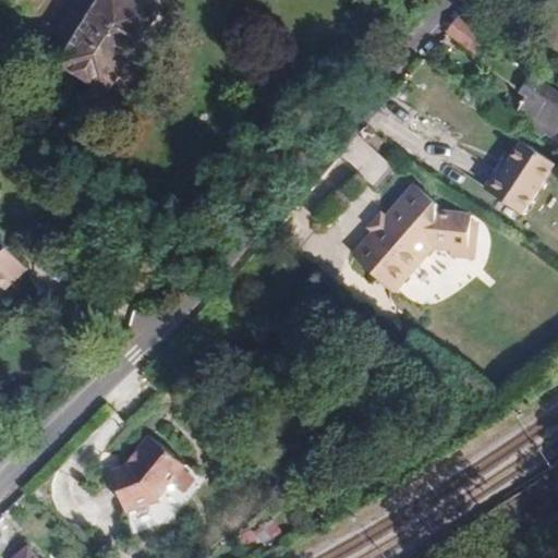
[(13,0),(32,14),(43,0),(13,0)]
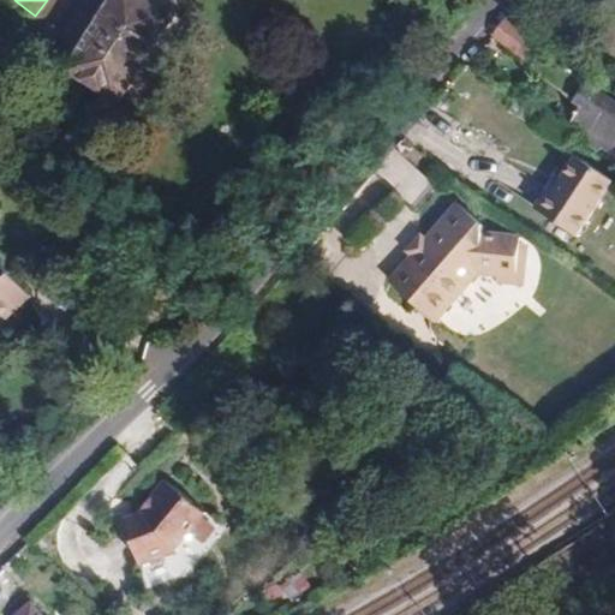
[(123,101),(179,10),(163,0),(117,0),(113,6),(102,0),(85,0),(75,18),(96,31),(85,49),(71,41),(61,57),(76,65),(72,70),(123,101)]
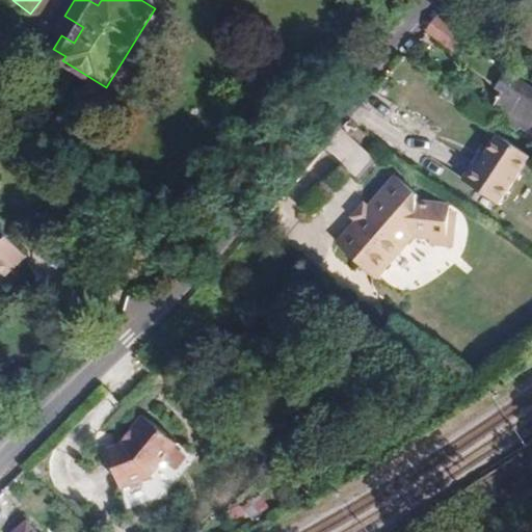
[(64,16),(55,31),(61,35),(74,43),(83,27),(64,16)]
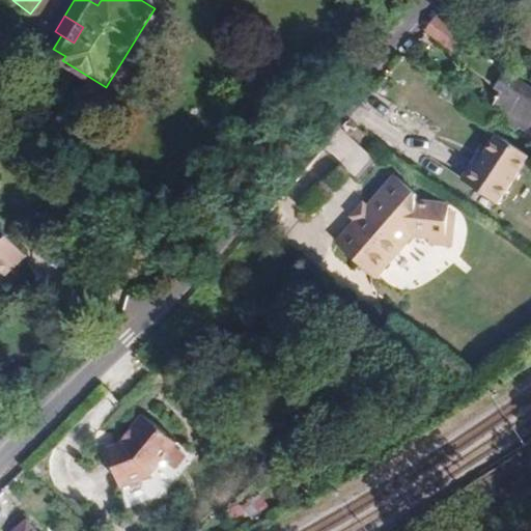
[(465,36),(439,17),(427,32),(452,51),(465,36)]
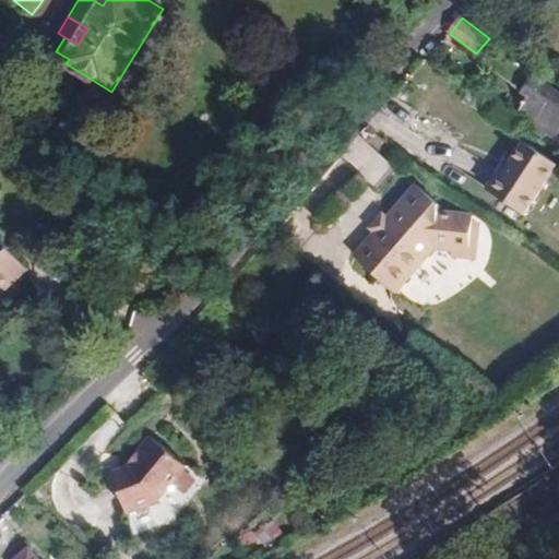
[(15,20),(0,44),(0,57),(7,62),(9,60),(28,28),(15,20)]
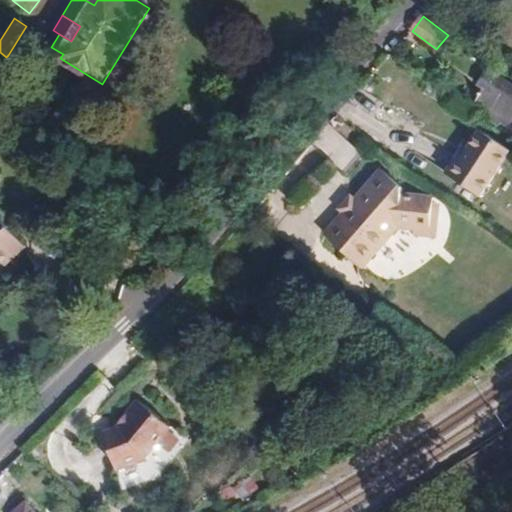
[(1,65),(12,74),(20,64),(8,55),(6,57),(1,65)]
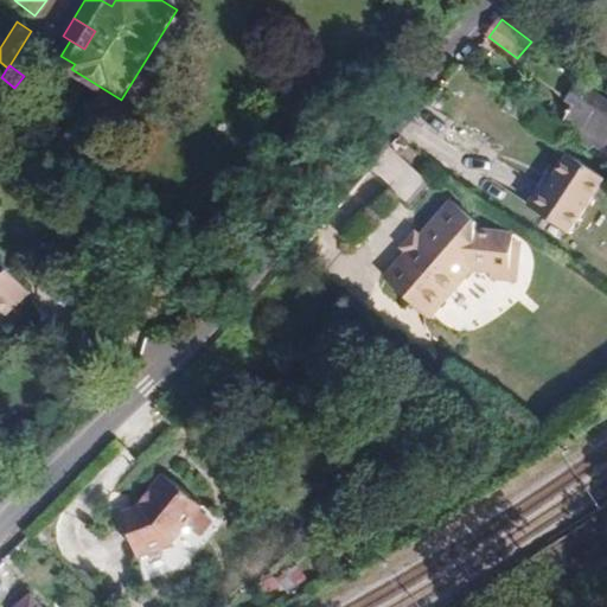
[(606,101),(580,83),(568,101),(576,107),(568,116),(560,127),(592,149),(595,145),(606,152),(606,153),(605,157),(606,157),(606,101)]
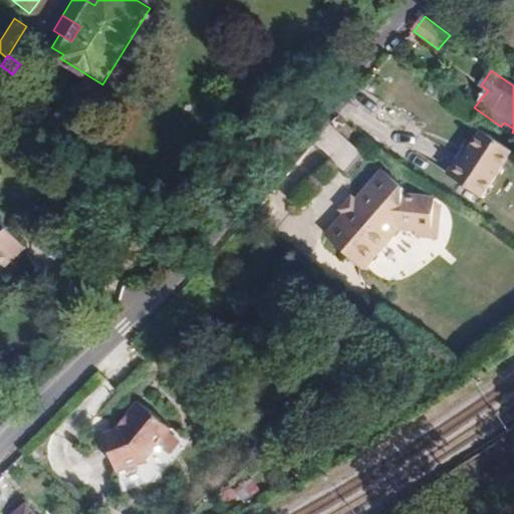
[(483,198),(513,151),(483,131),(476,140),(470,149),(463,161),(458,158),(447,174),(483,198)]
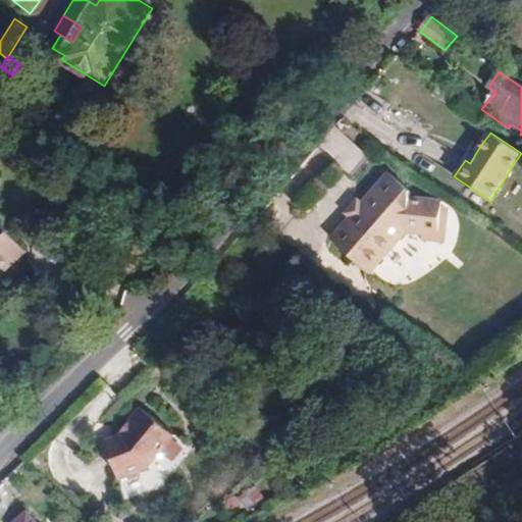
[(353,178),(371,158),(351,140),(332,161),(353,178)]
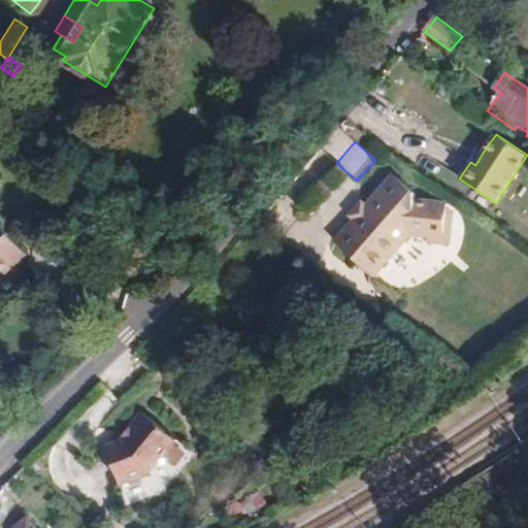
[(479,150),(470,162),(475,165),(483,153),(479,150)]
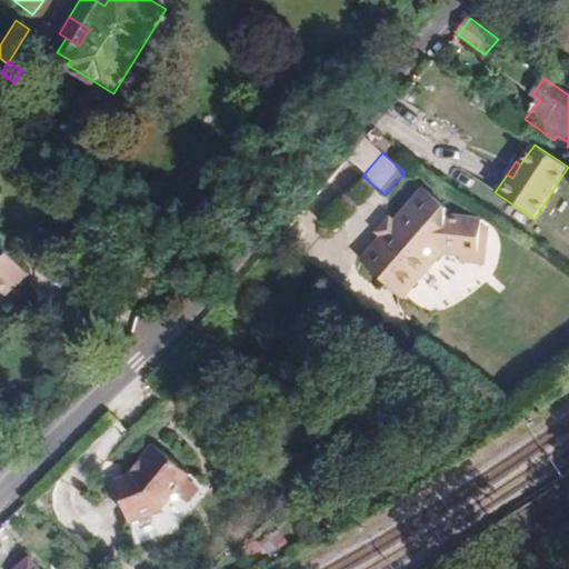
[(402,298),(442,251),(461,253),(460,259),(483,261),(486,239),(482,238),(483,227),(483,220),(448,217),(448,209),(425,189),(396,221),(381,238),(370,251),(361,261),(402,298)]
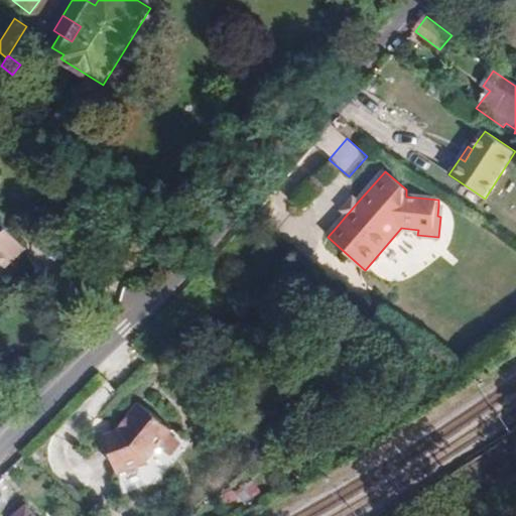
[(340,211),(346,216),(359,201),(353,196),(340,211)]
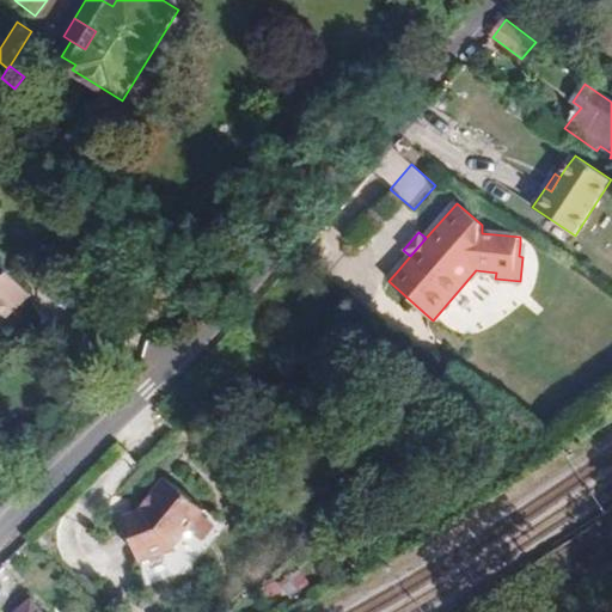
[(0,261),(0,319),(2,322),(12,313),(31,295),(0,261)]
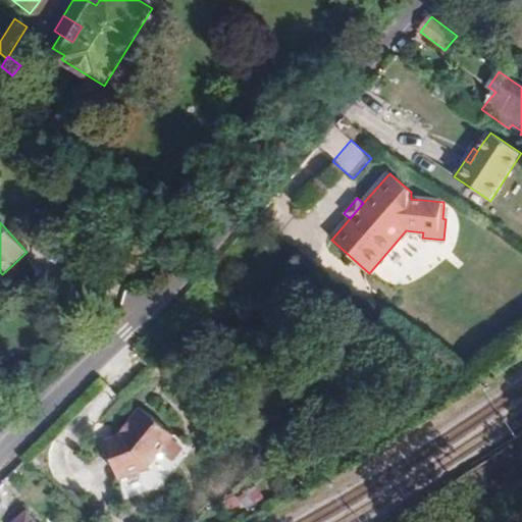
[(242,282),(230,295),(241,304),(252,291),(242,282)]
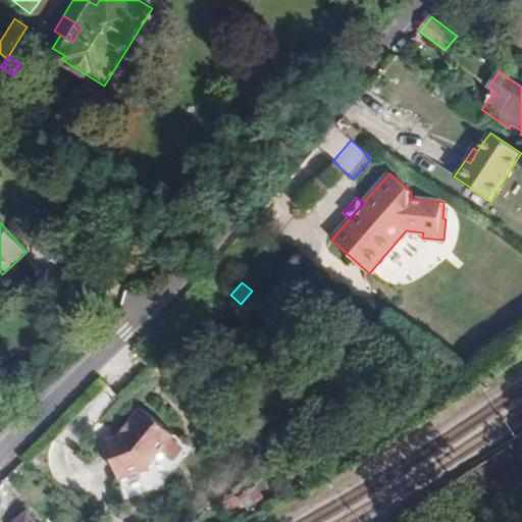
[(106,440),(121,478),(149,467),(173,433),(138,408),(127,422),(129,424),(122,433),(114,437),(106,440)]
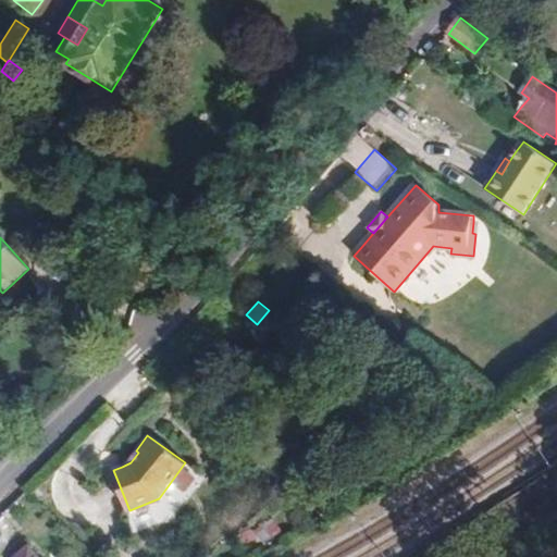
[(16,556),(38,556),(28,546),(16,556)]
